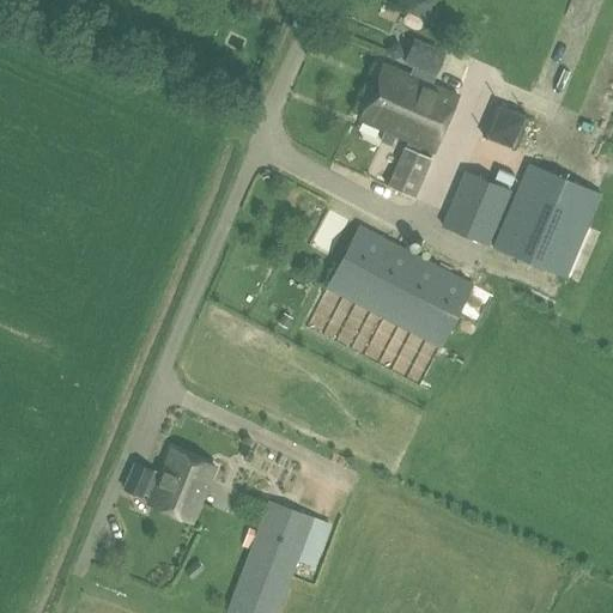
[(432,72),(441,52),(413,41),(405,62),(414,66),(411,76),(383,64),(359,119),(386,129),(381,140),(392,145),(396,134),(435,151),(459,95),(431,84),(435,73),(432,72)]
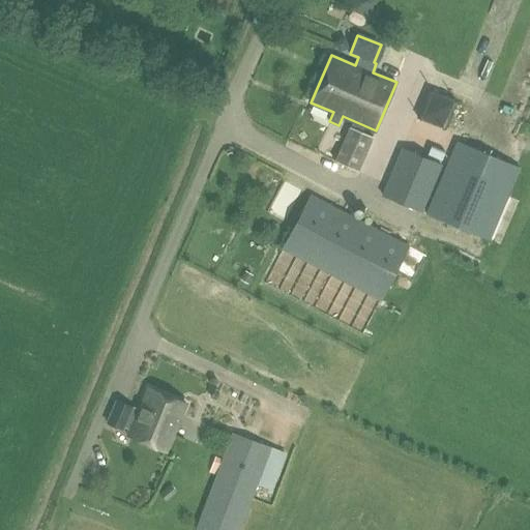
[(428,88),(416,117),(445,129),(458,100),(428,88)]
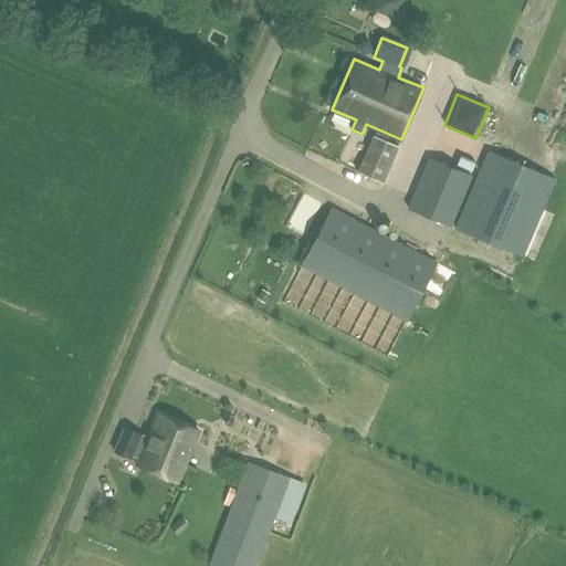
[(374,135),(358,171),(383,182),(398,146),(374,135)]
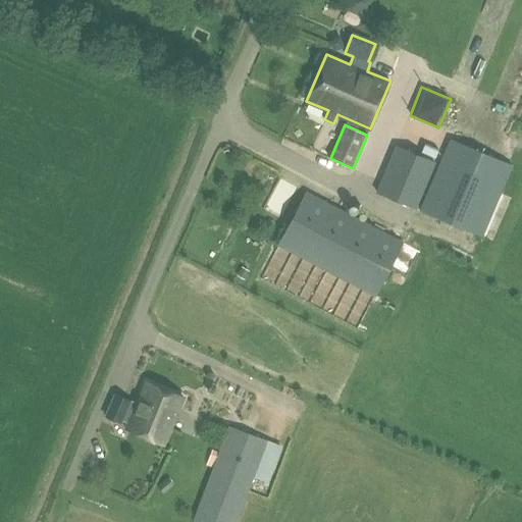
[(481,237),(512,164),(450,138),(419,210),(481,237)]
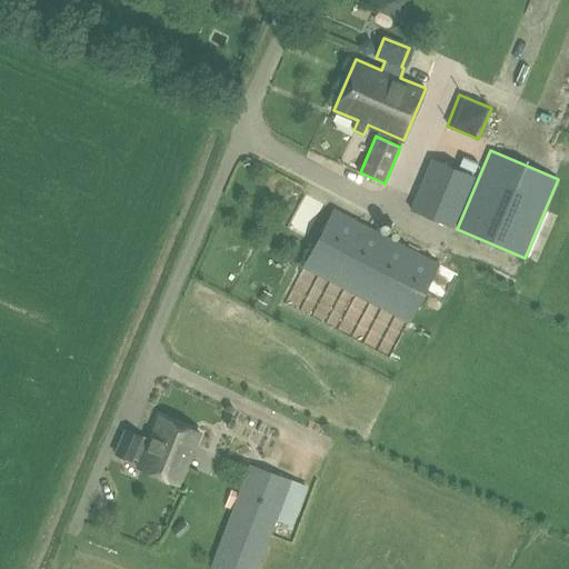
[(409,209),(453,228),(476,177),(431,157),(409,209)]
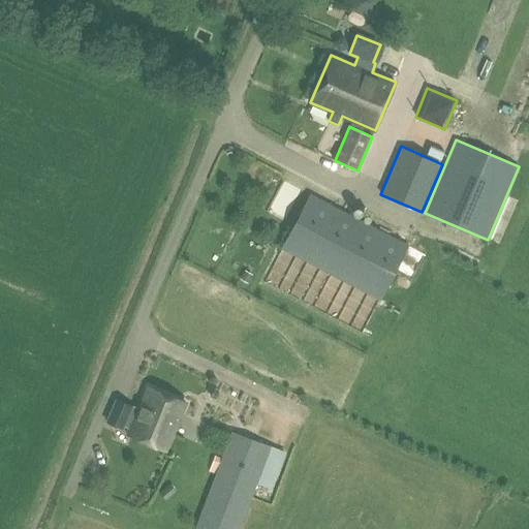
[(265,186),(277,192),(284,177),(272,172),(265,186)]
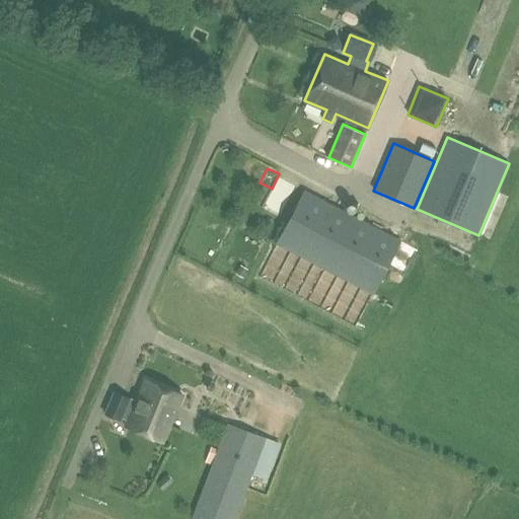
[(373,295),(401,240),(303,189),(275,243),(373,295)]
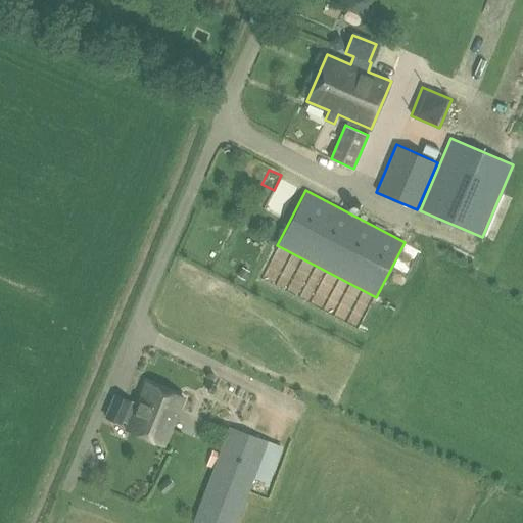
[(136,403),(114,394),(105,416),(121,422),(122,420),(128,422),(126,428),(163,444),(184,397),(145,381),(136,403)]
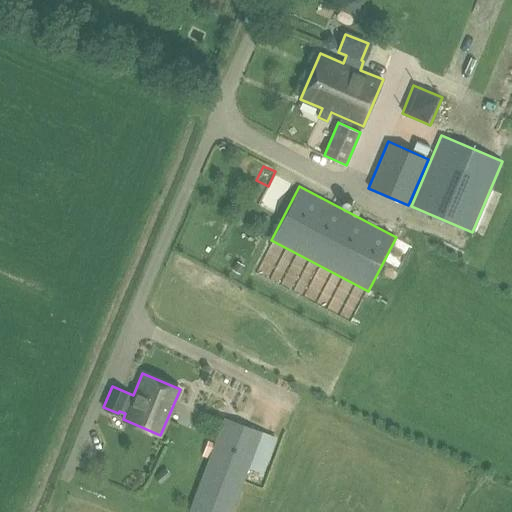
[(262,402),(275,409),(282,396),(269,389),(262,402)]
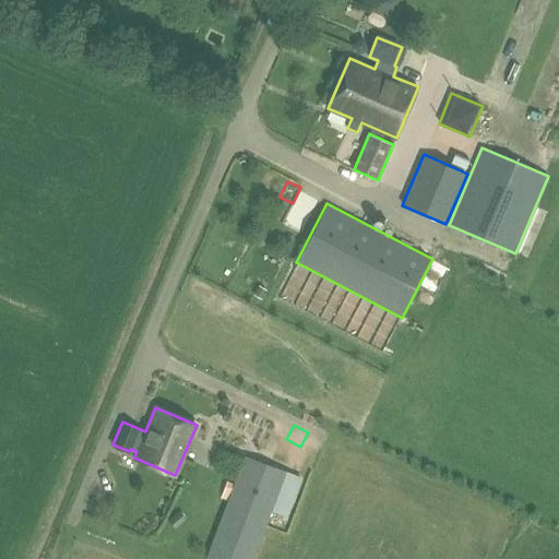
[(244,454),(204,558),(205,558),(252,558),(276,497),(292,503),(301,476),(244,454)]
